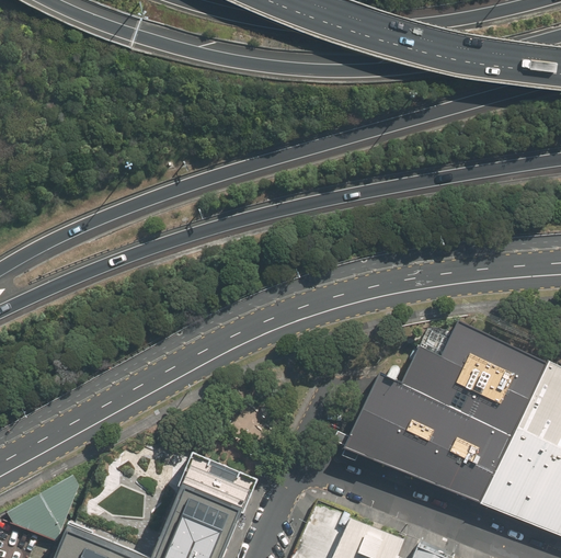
[(374,386),(343,450),(374,462),(481,502),(547,362),(458,319),(443,355),(420,344),(402,383),(380,372),(374,386)]
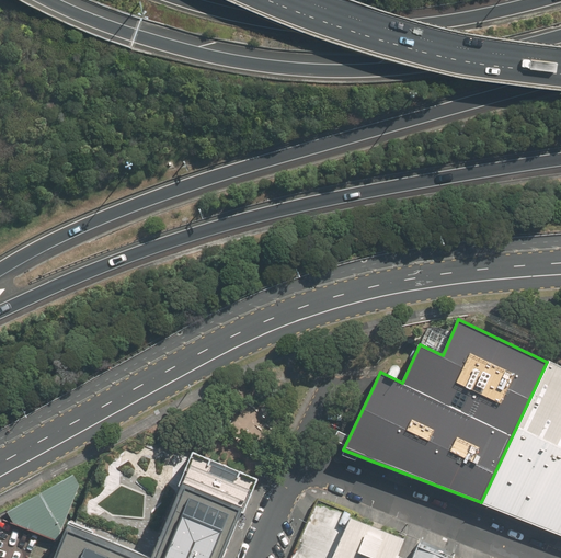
[(560,368),(547,362),(481,502),(560,535),(560,368)]
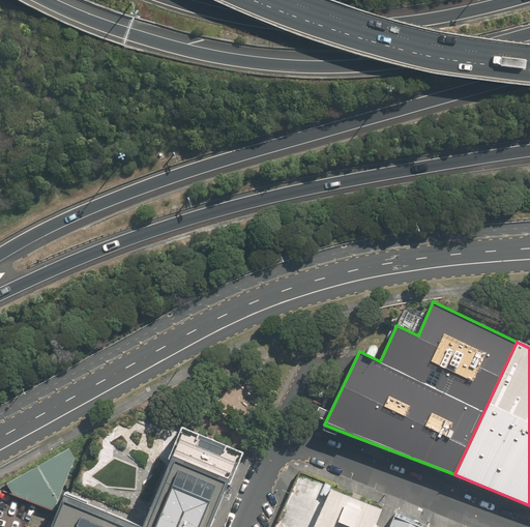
[(216,526),(244,457),(177,431),(144,516),(69,487),(53,526),(216,526)]
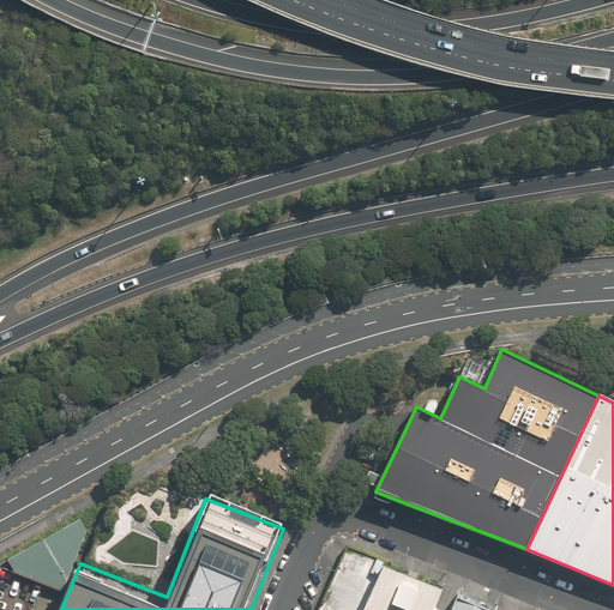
[(16,577),(62,596),(88,533),(82,524),(8,565),(16,577)]
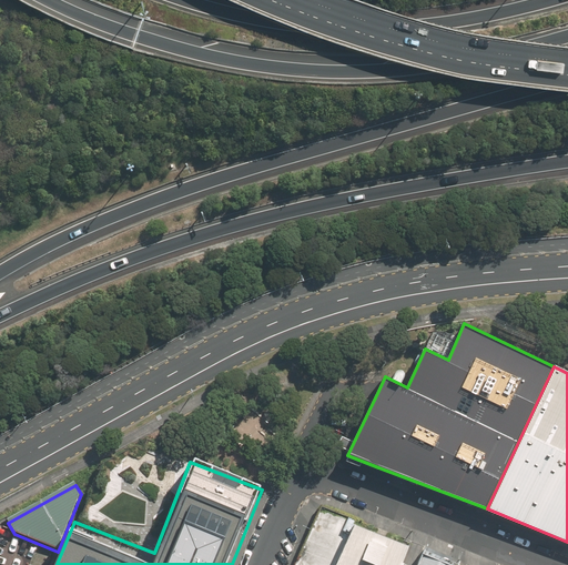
[(347,518),(321,507),(296,564),(334,564),(348,533),(343,531),(347,518)]
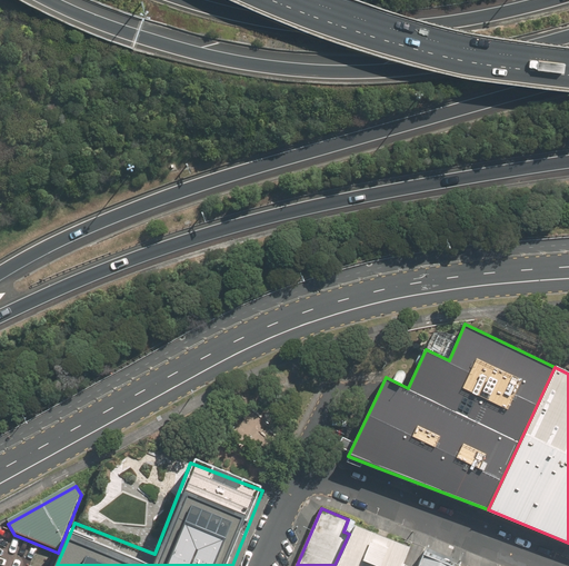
[(403,565),(410,549),(355,527),(339,565),(403,565)]
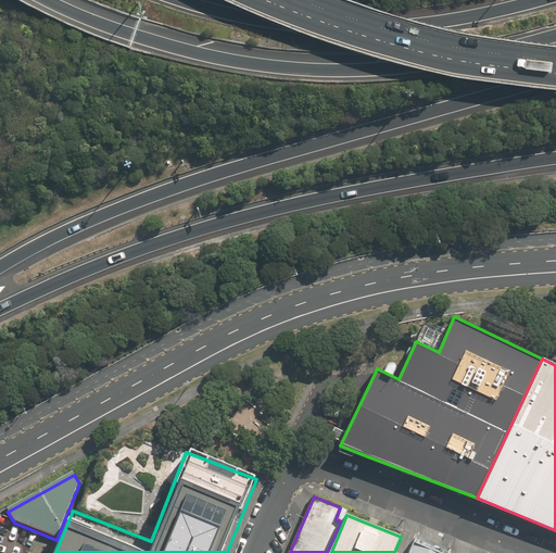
All buildings are outlined.
